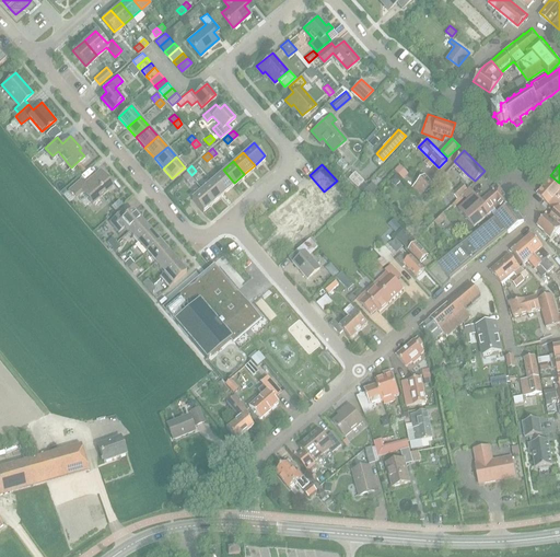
[(93,201),(113,185),(100,170),(85,183),(80,177),(69,187),(76,195),(82,189),(93,201)]
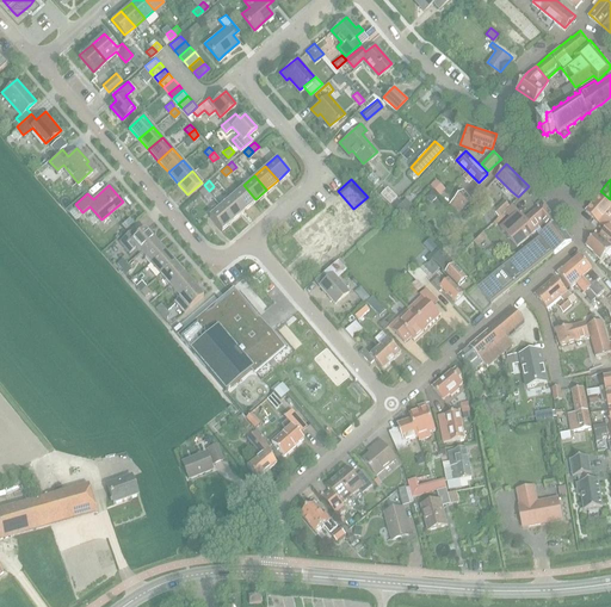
[(203,194),(209,191),(204,185),(199,190),(203,194)]
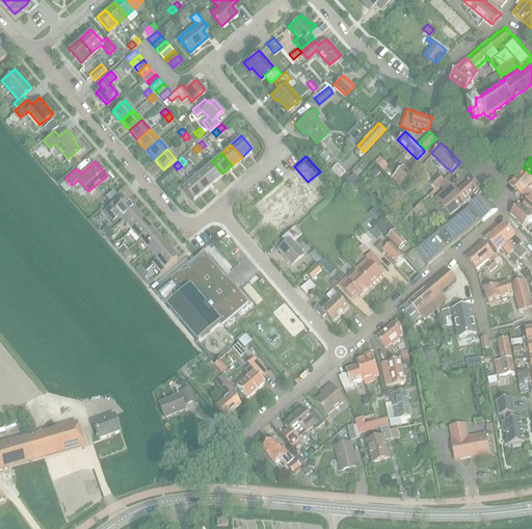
[(213,182),(222,174),(212,161),(202,169),(213,182)]
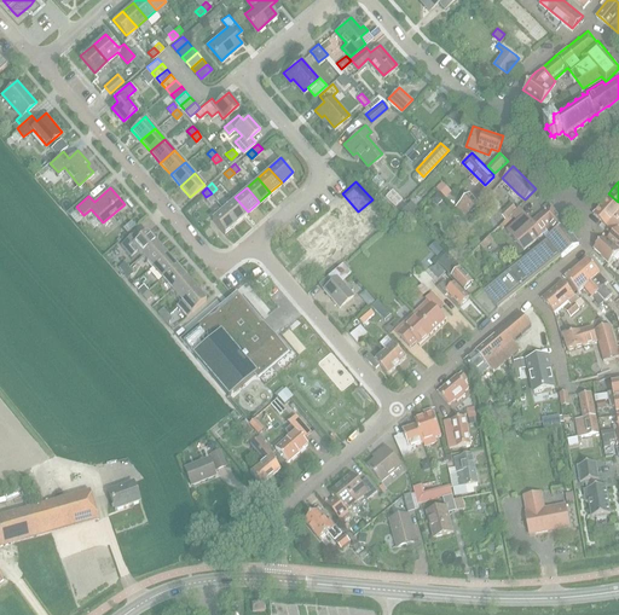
[(466,214),(479,202),(469,191),(456,203),(466,214)]
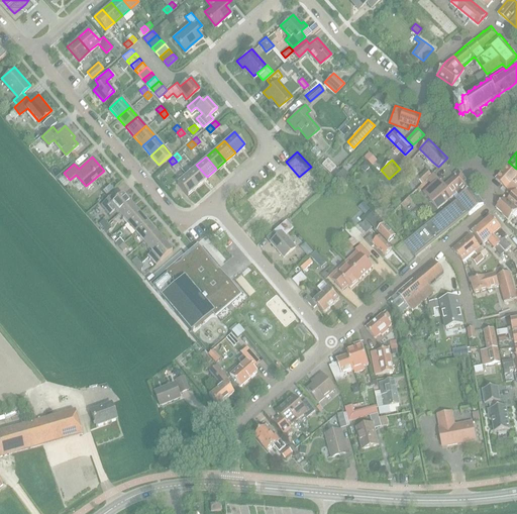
[(286,162),(279,168),(292,183),(299,177),(286,162)]
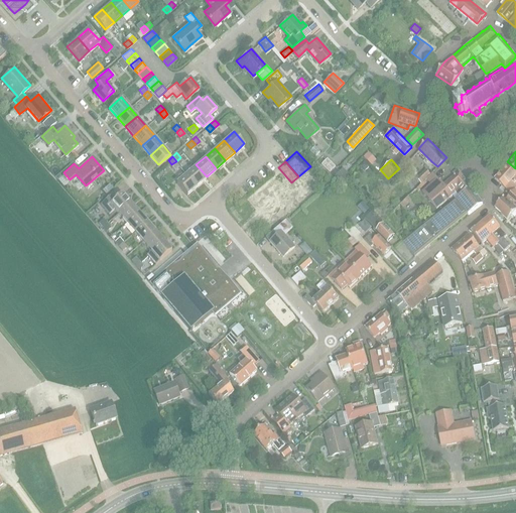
[(515,168),(507,161),(494,176),(510,190),(515,183),(515,168)]
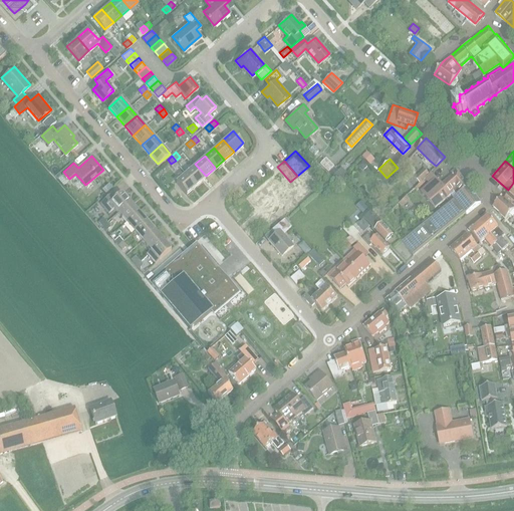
[(186,172),(196,184),(206,176),(195,164),(186,172)]
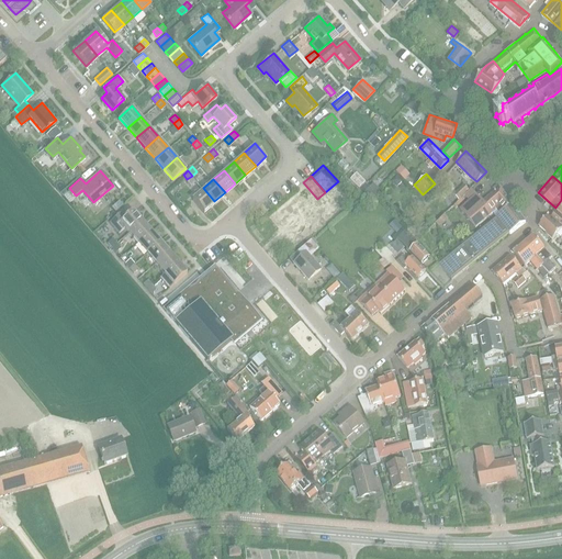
[(303,182),(294,190),(310,207),(317,199),(303,182)]
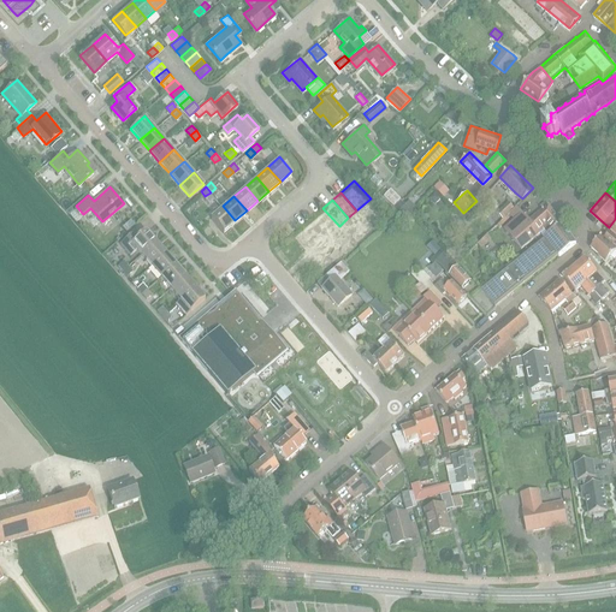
[(502,217),(514,206),(508,200),(496,211),(502,217)]
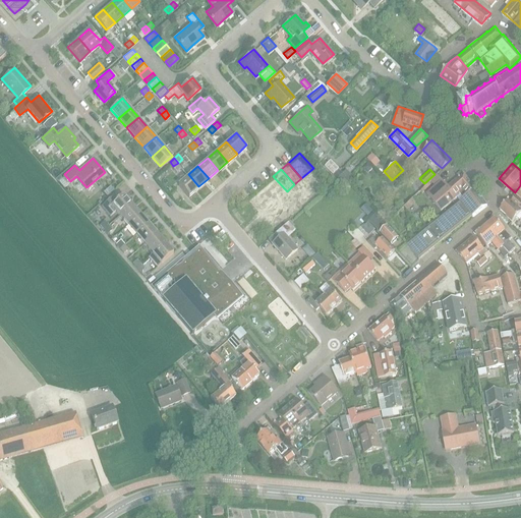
[(459,196),(460,197),(474,187),(474,186),(474,185),(463,172),(447,184),(437,173),(430,179),(435,184),(426,192),(440,208),(456,194),(459,191),(461,194),(459,196)]
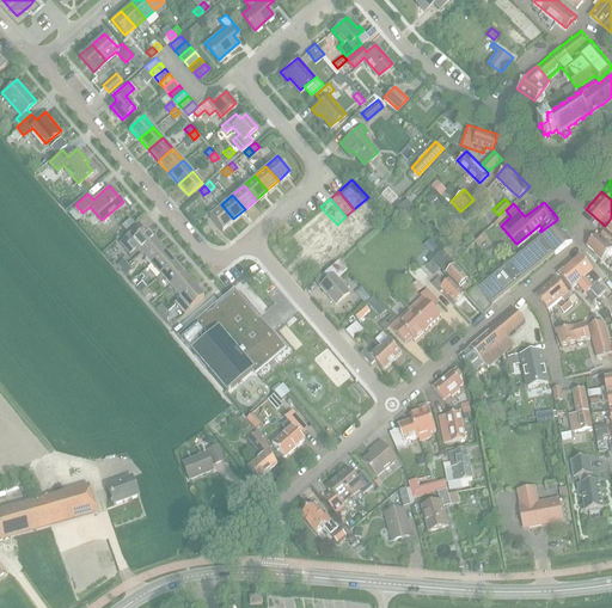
[(222,228),(233,219),(221,204),(209,214),(222,228)]
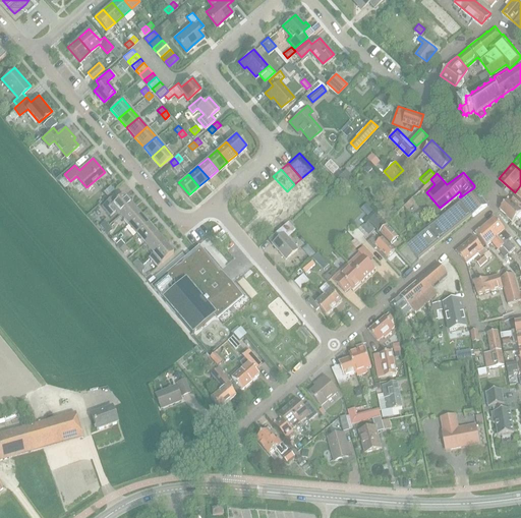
[(273,176),(266,182),(280,197),(287,191),(273,176)]
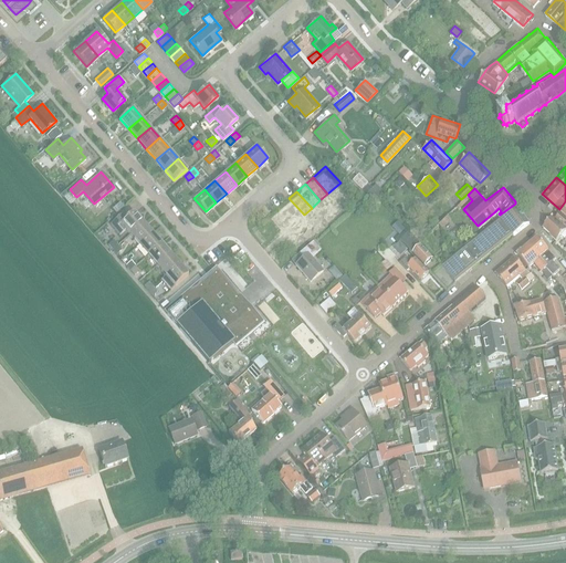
[(289,198),(276,209),(291,226),(304,215),(289,198)]
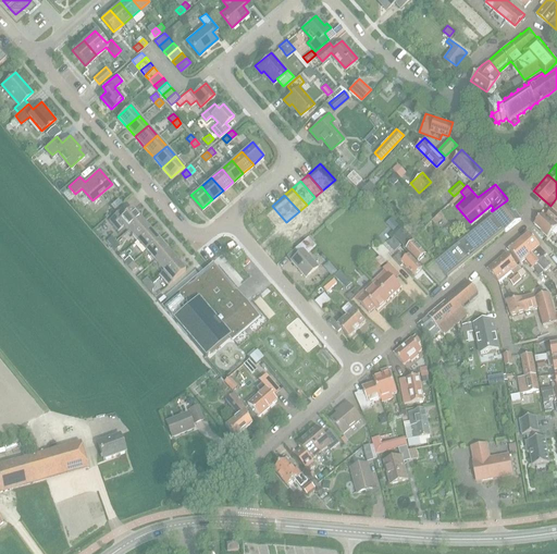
[(101,205),(108,212),(112,208),(106,200),(101,205)]
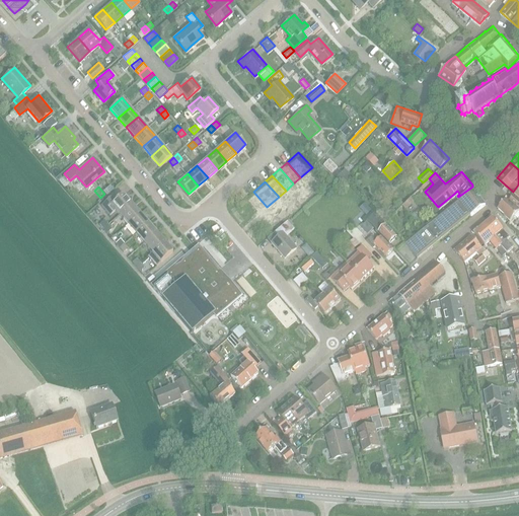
[(472,187),(458,197),(455,199),(456,199),(404,240),(417,255),(469,213),(470,214),(486,202),(479,195),(472,187)]
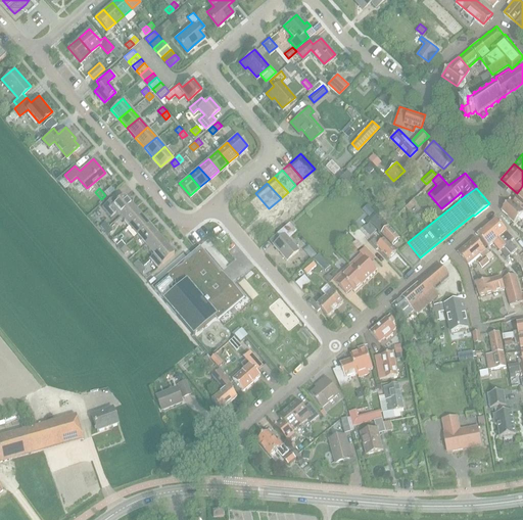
[(513,201),(522,209),(522,191),(513,201)]
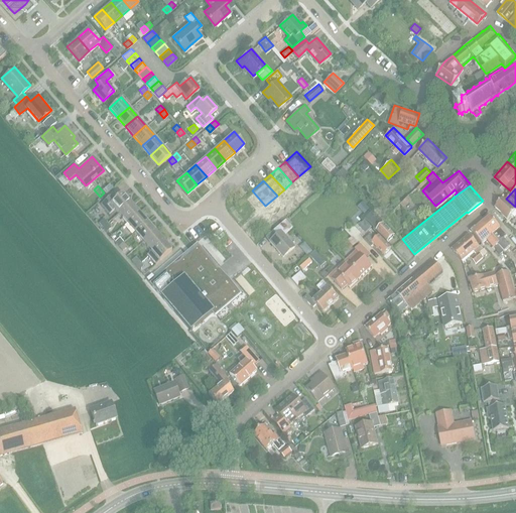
[(115,207),(118,212),(130,201),(122,191),(117,195),(114,190),(101,202),(109,212),(115,207)]
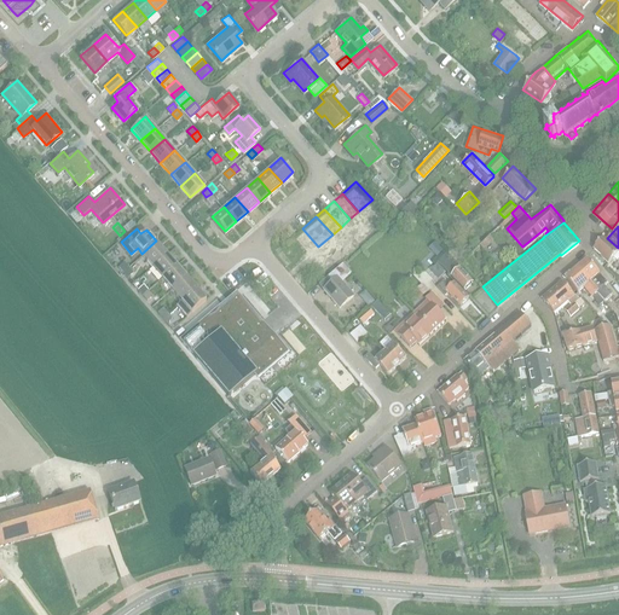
[(302,228),(288,241),(304,259),(318,247),(302,228)]
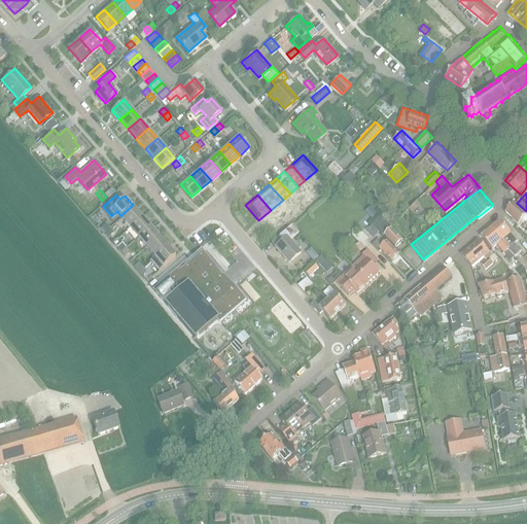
[(515,201),(505,210),(513,216),(512,217),(518,222),(526,212),(526,211),(517,203),(515,201)]
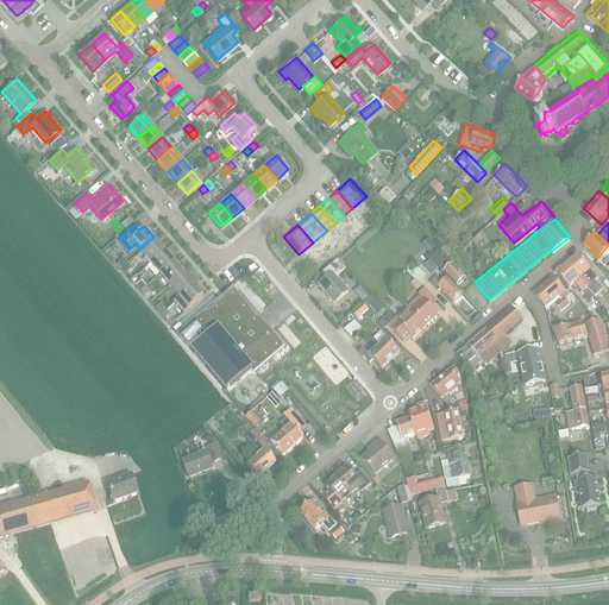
[(139,250),(149,260),(163,249),(154,237),(139,250)]
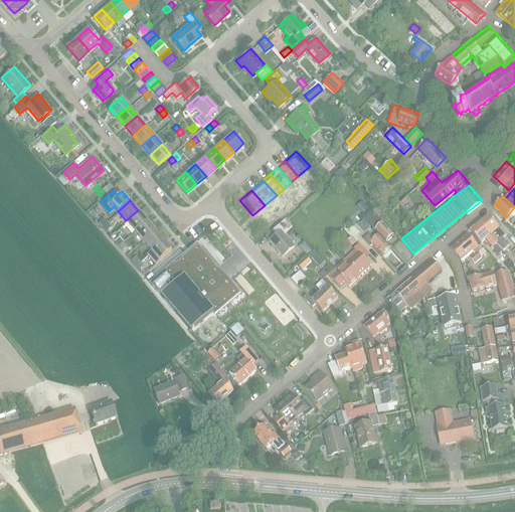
[(138,210),(126,220),(135,229),(147,219),(138,210)]
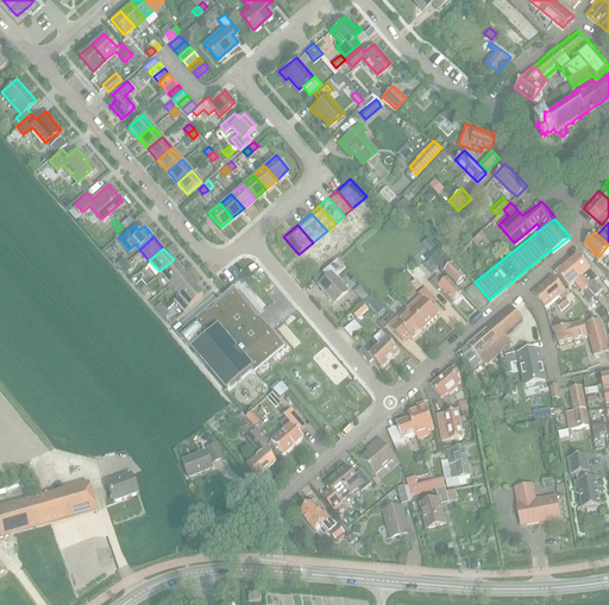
[(578,253),(567,262),(595,294),(602,288),(595,278),(592,281),(584,271),(590,266),(578,253)]
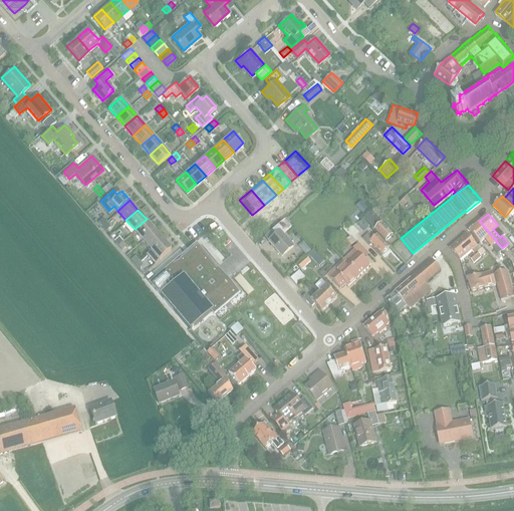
[(98,220),(101,224),(106,220),(102,216),(98,220)]
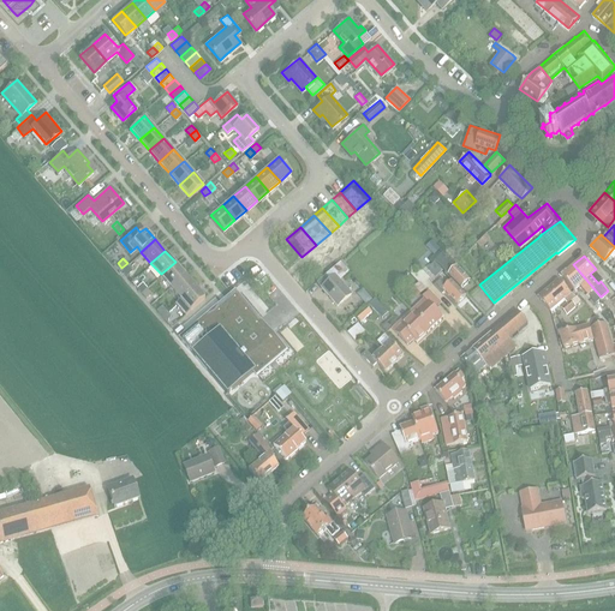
[(347,269),(339,259),(324,271),(329,277),(321,285),(335,303),(350,292),(338,276),(347,269)]
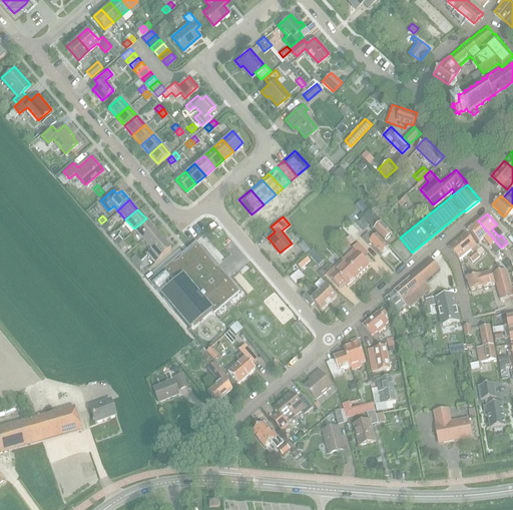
[(134,228),(142,238),(154,227),(146,218),(134,228)]
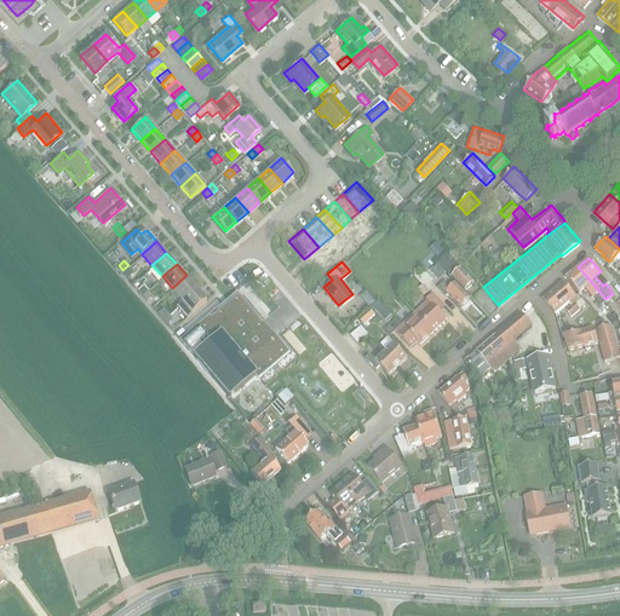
[(133,271),(128,265),(122,270),(127,276),(133,271)]
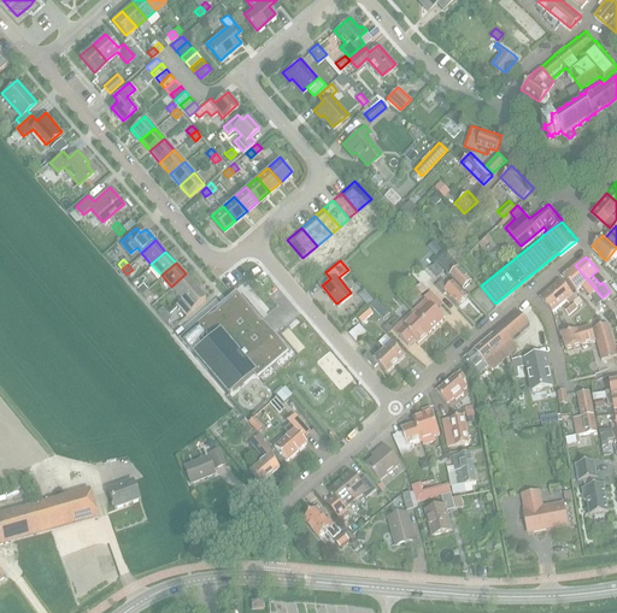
[(450,272),(463,287),(471,278),(458,265),(450,272)]
